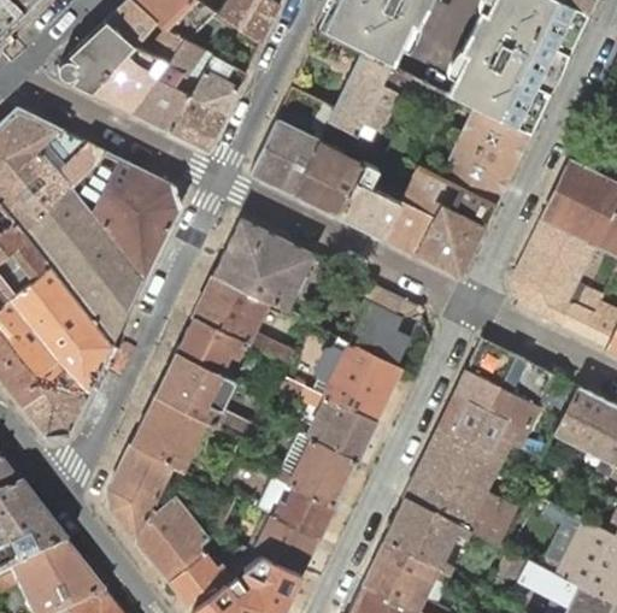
[(0,0),(0,5),(21,24),(45,0),(0,0)]
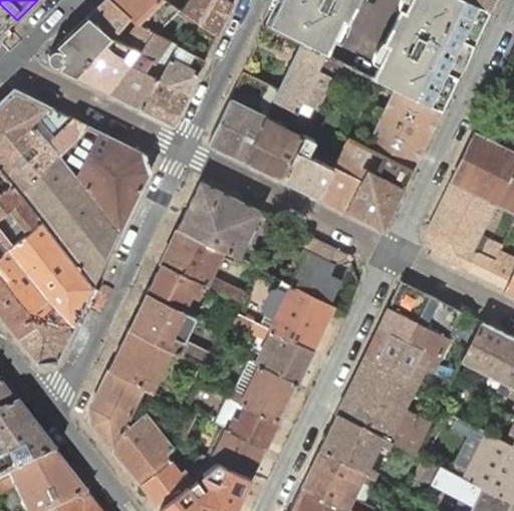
[(126,45),(141,52),(154,34),(135,23),(108,0),(106,0),(87,19),(110,39),(112,40),(126,25),(135,30),(126,45)]
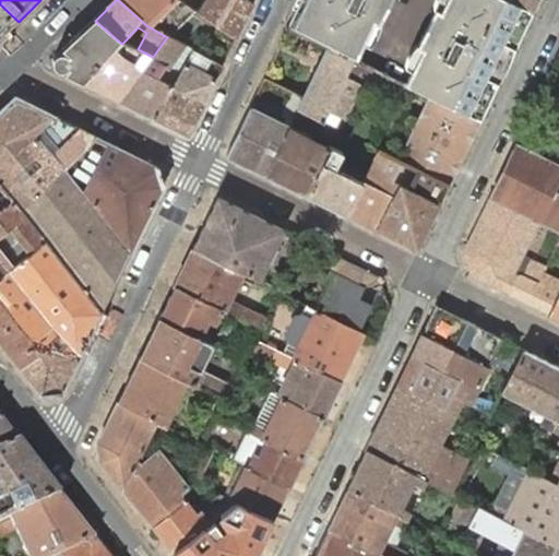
[(118,0),(146,25),(167,37),(169,38),(192,16),(197,13),(187,6),(181,2),(179,0),(118,0)]
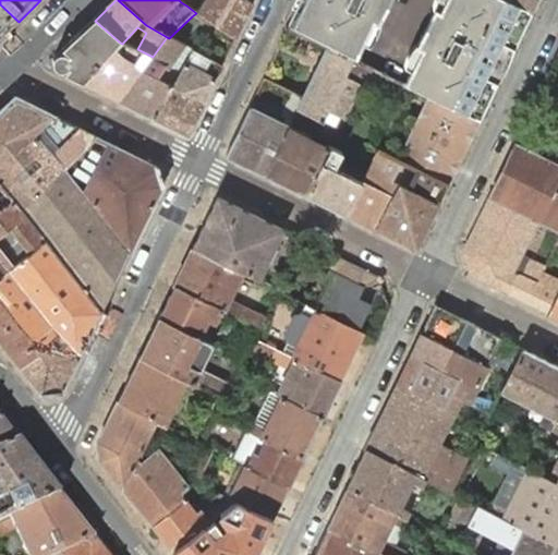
[(243,0),(204,0),(203,2),(198,0),(195,4),(190,0),(189,0),(186,5),(196,13),(216,26),(235,39),(252,5),(243,0)]
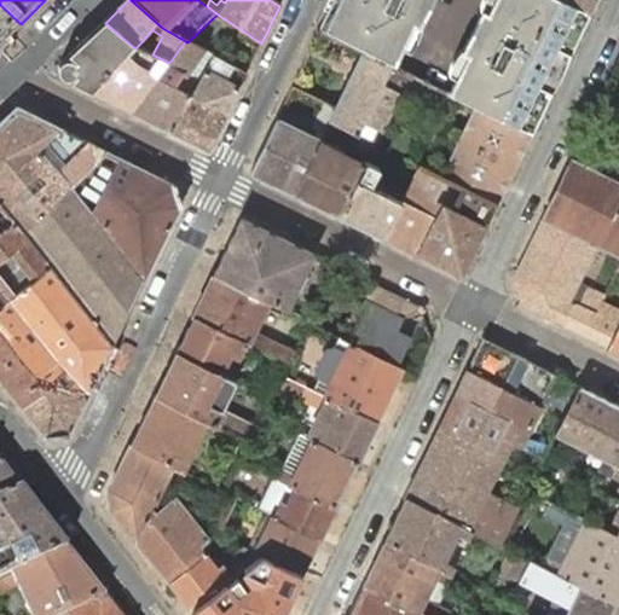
[(335,0),(320,30),(363,53),(393,68),(401,48),(415,24),(426,0),(335,0)]
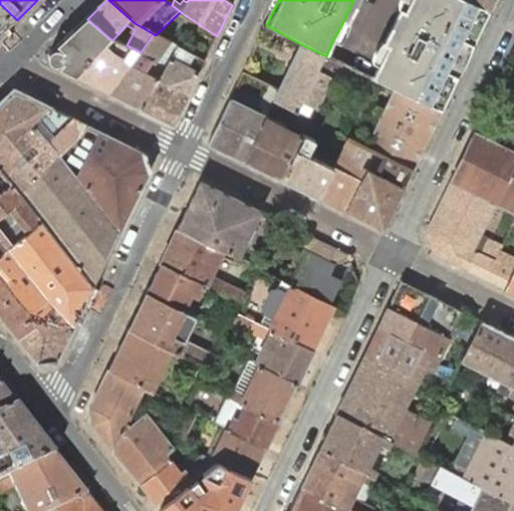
[(353,0),(344,20),(348,21),(358,0),(353,0)]
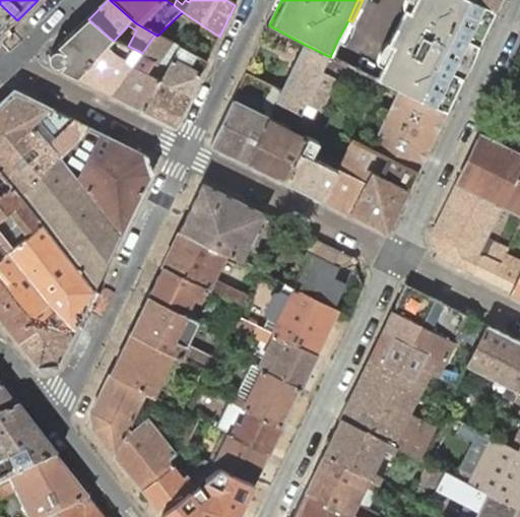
[(384,67),(377,81),(381,83),(400,93),(445,117),(445,115),(496,11),(472,0),(415,0),(410,11),(394,45),(384,67)]
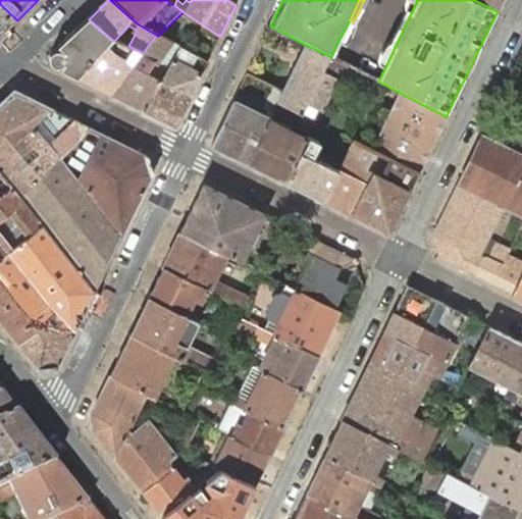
[(474,0),(498,11),(503,0),(474,0)]
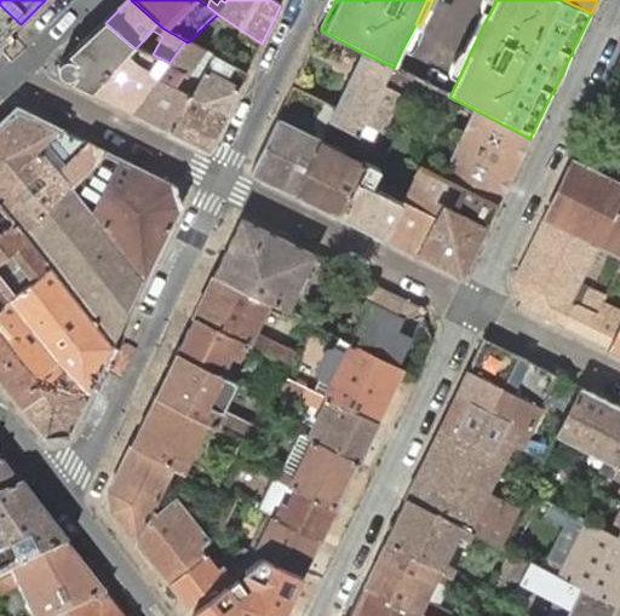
[(0,5),(0,44),(21,24),(0,5)]
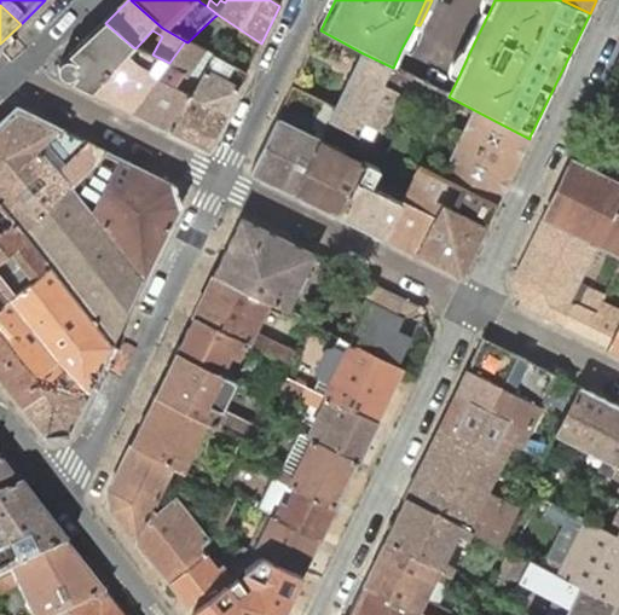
[(456,47),(469,53),(489,13),(475,7),(456,47)]
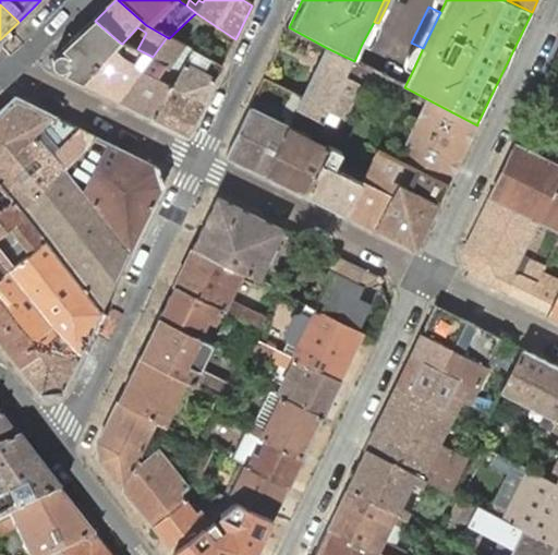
[(55,71),(83,85),(120,43),(95,21),(55,59),(52,62),(52,65),(55,71)]
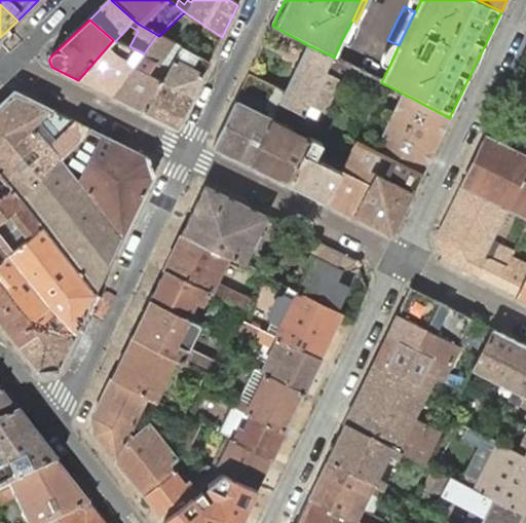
[(115,41),(129,46),(138,31),(129,26),(115,41)]
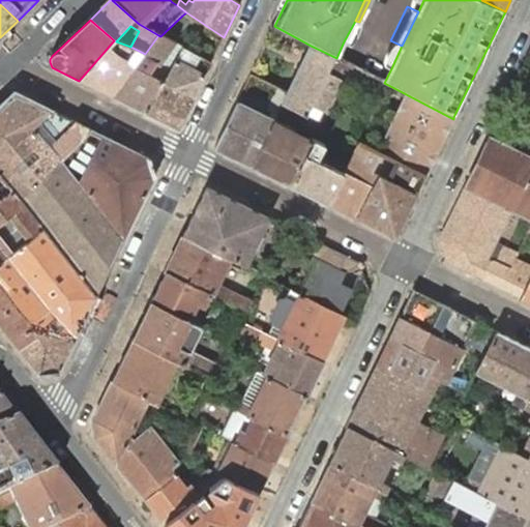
[(158,35),(145,54),(113,98),(145,114),(164,83),(150,76),(152,71),(156,72),(176,45),(160,36),(158,35)]
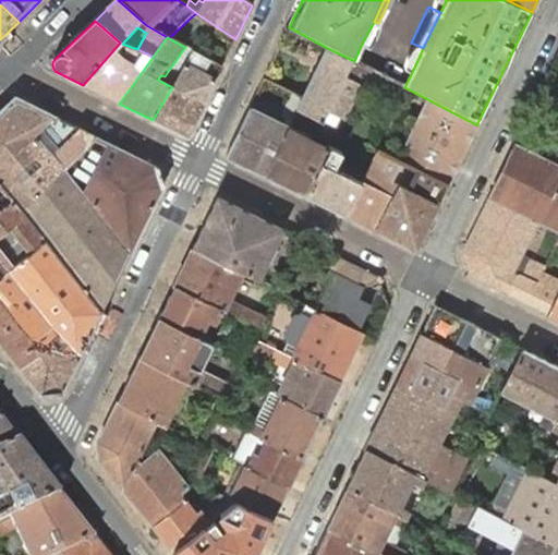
[(119,104),(153,57),(137,49),(122,44),(120,43),(83,85),(119,104)]
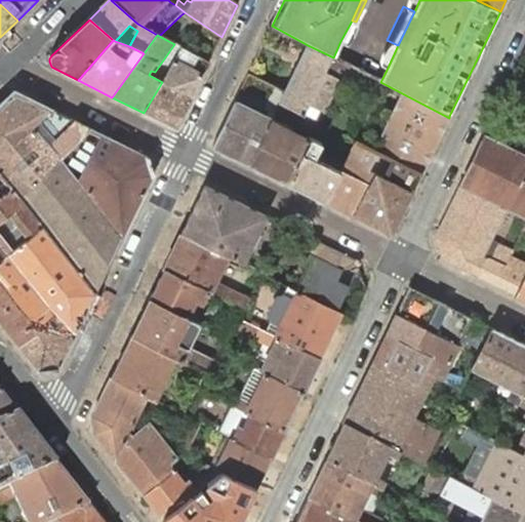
[(173,62),(182,48),(174,44),(155,72),(151,71),(149,75),(162,82),(173,62)]
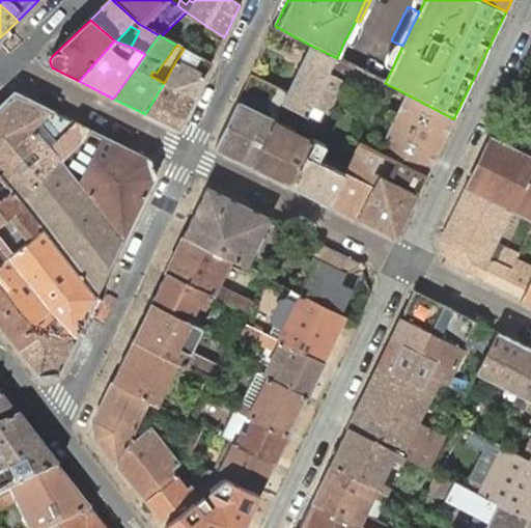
[(283,105),(306,117),(312,105),(325,111),(336,88),(340,79),(328,74),(331,64),(348,74),(353,66),(337,58),(311,46),(288,94),(283,105)]
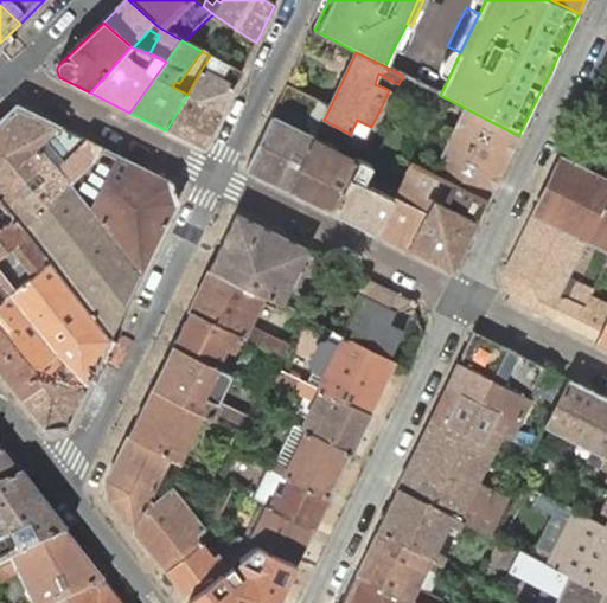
[(187,95),(166,130),(204,149),(234,89),(242,74),(210,56),(200,71),(187,95)]
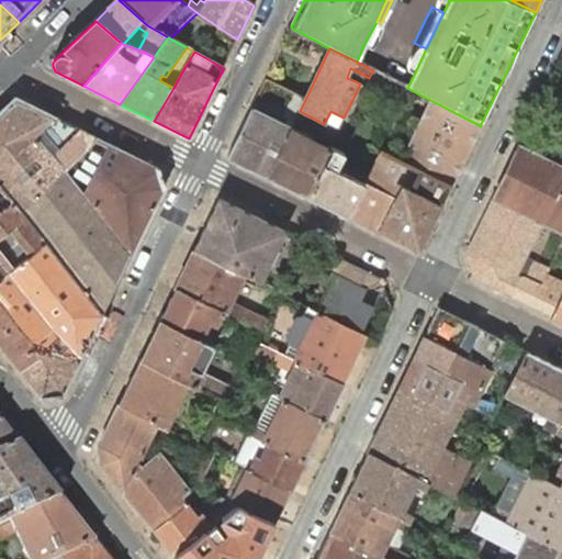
[(368,81),(369,78),(350,68),(347,78),(360,84),(364,87),(368,81)]
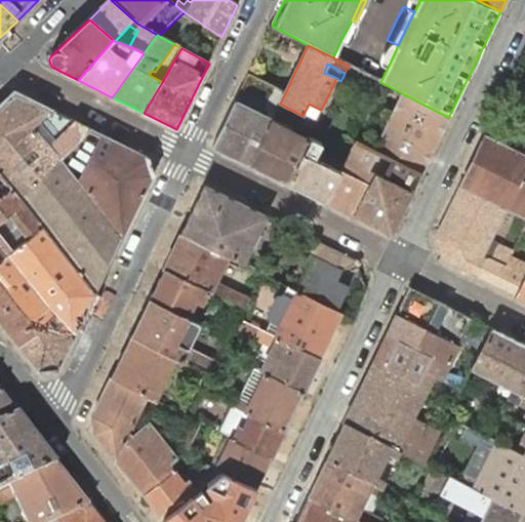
[(380,82),(349,66),(345,73),(344,76),(379,93),(385,84),(380,82)]
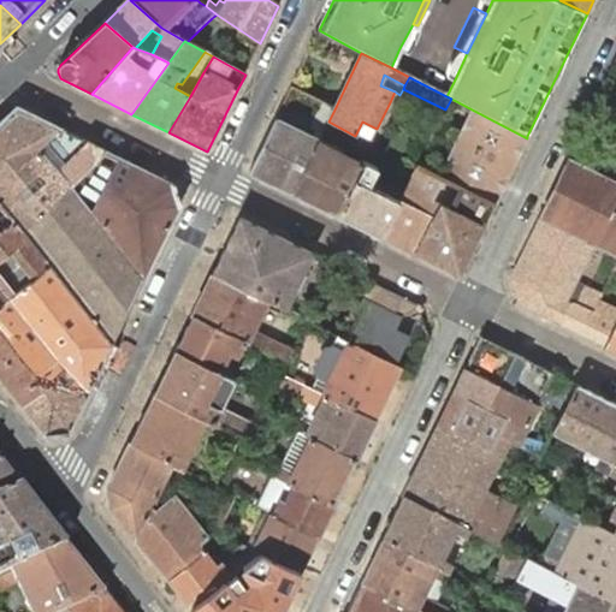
[(390,102),(395,105),(400,95),(395,91),(390,102)]
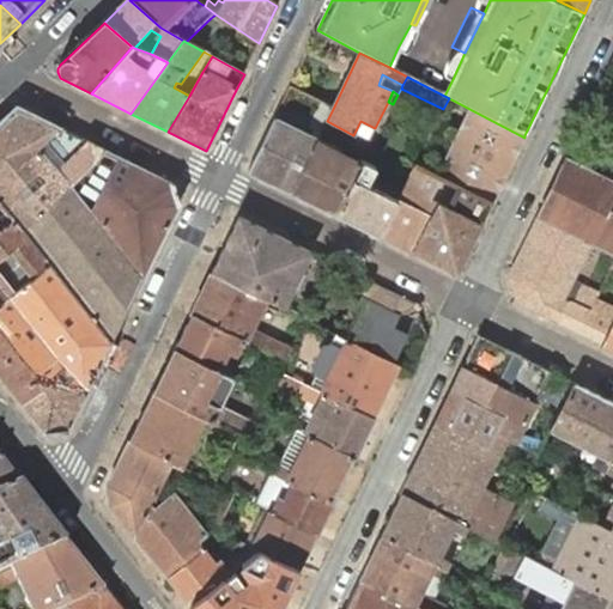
[(308,129),(320,135),(327,121),(333,109),(321,104),(308,129)]
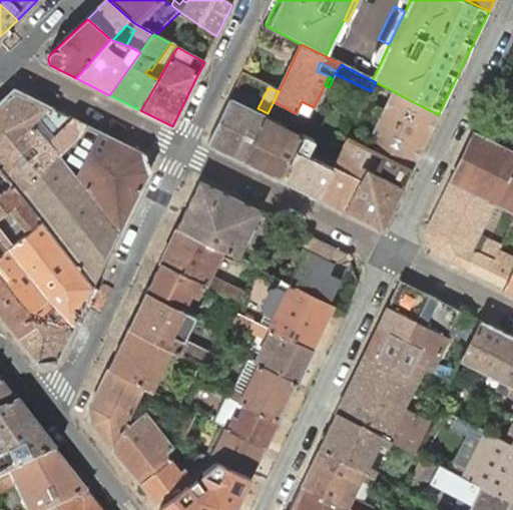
[(0,103),(0,170),(12,184),(20,193),(59,155),(51,146),(32,124),(50,108),(15,91),(15,90),(14,90),(14,91),(13,91),(0,103)]
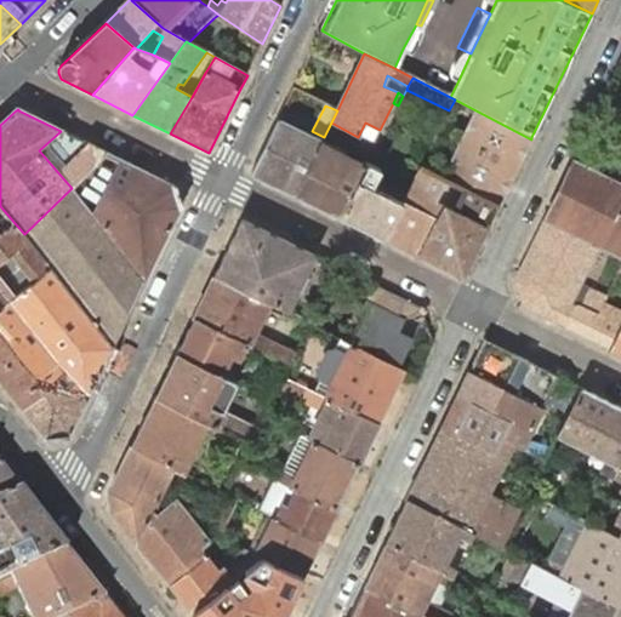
[(478,112),(462,143),(461,146),(514,172),(531,140),(478,112)]
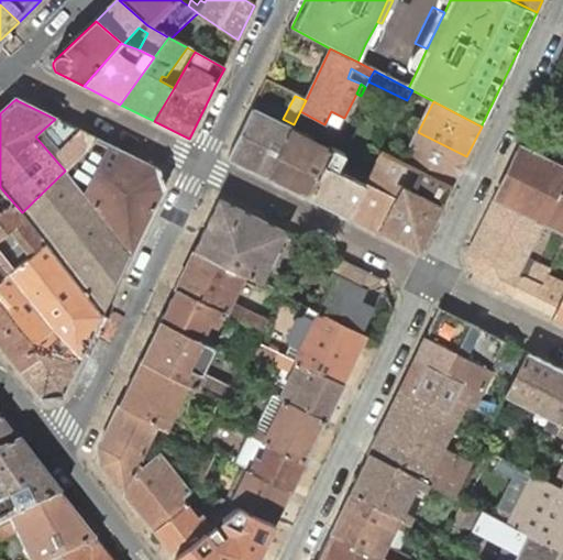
[(267,178),(290,133),(251,111),(228,158),(267,178)]
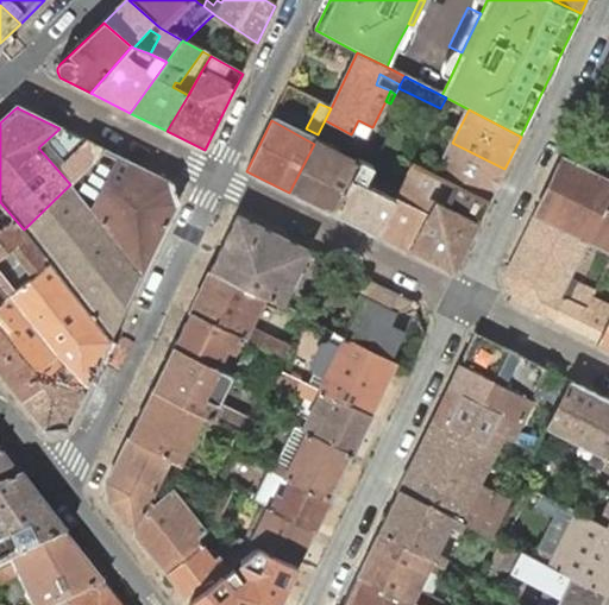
[(90,144),(60,128),(38,147),(61,174),(70,184),(71,186),(106,152),(90,144)]
